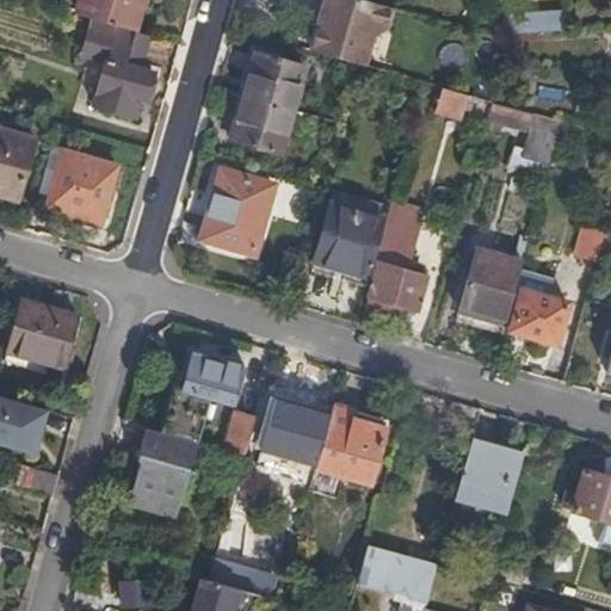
[(76,12),(80,0),(61,0),(59,7),(76,12)]
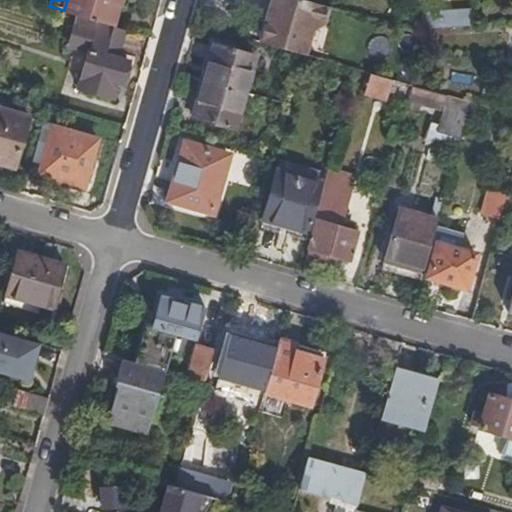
[(64,12),(111,25),(118,0),(67,0),(64,10),(64,12)]
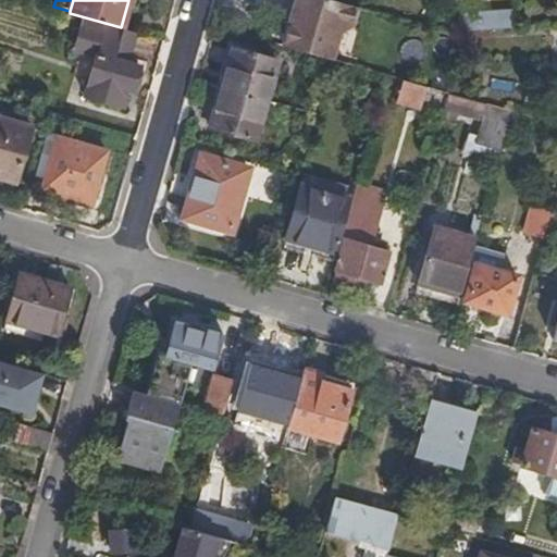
[(331,0),(295,0),(283,45),(322,57),(327,58),(336,31),(349,23),(355,7),(344,3),(331,0)]
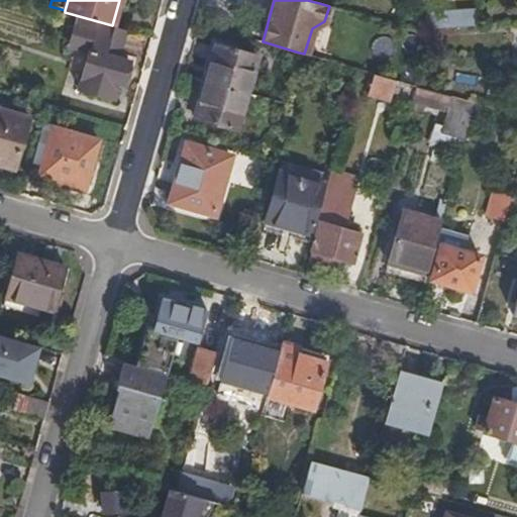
[(435,58),(444,28),(433,28),(431,35),(428,45),(425,58),(435,58)]
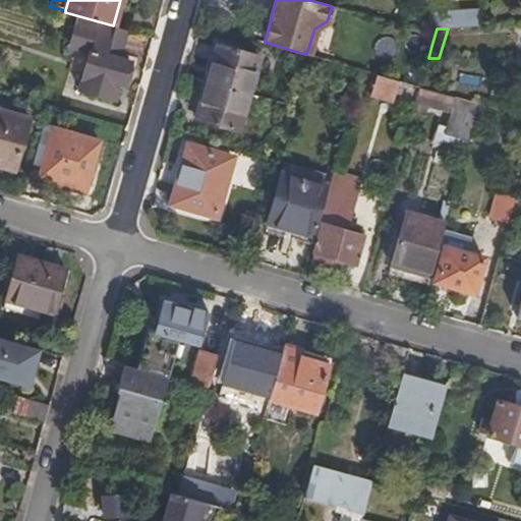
[(261,56),(218,44),(208,78),(199,76),(198,79),(207,82),(197,119),(239,130),(261,56)]
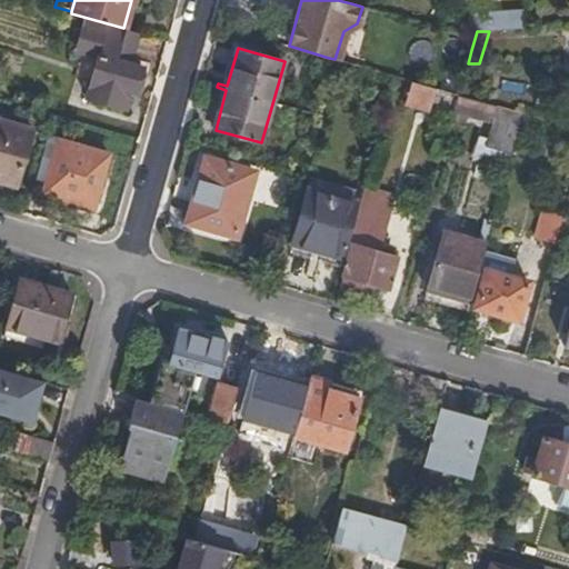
[(142,67),(99,55),(87,98),(125,109),(129,91),(135,93),(142,67)]
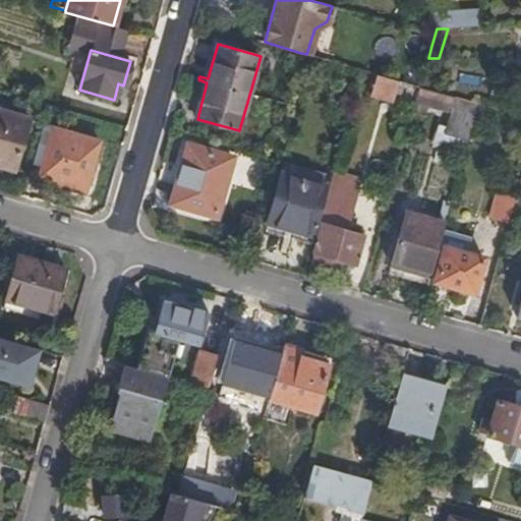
[(399,80),(378,74),(372,90),(395,96),(399,80)]
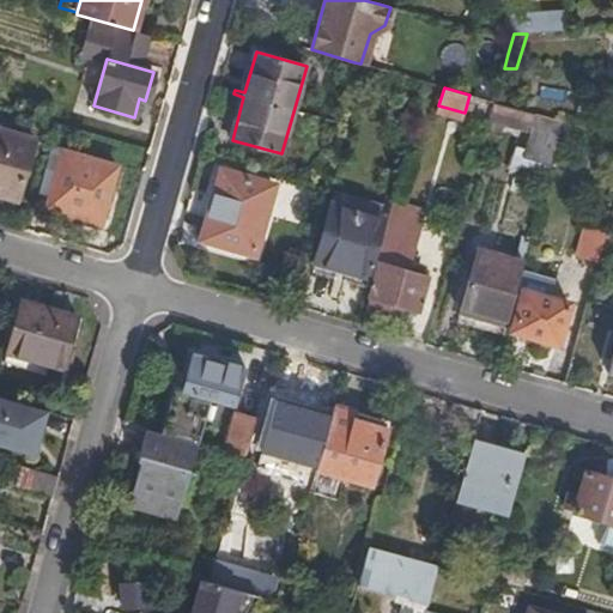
[(562,122),(493,102),(490,120),(529,131),(522,155),(550,163),(562,122)]
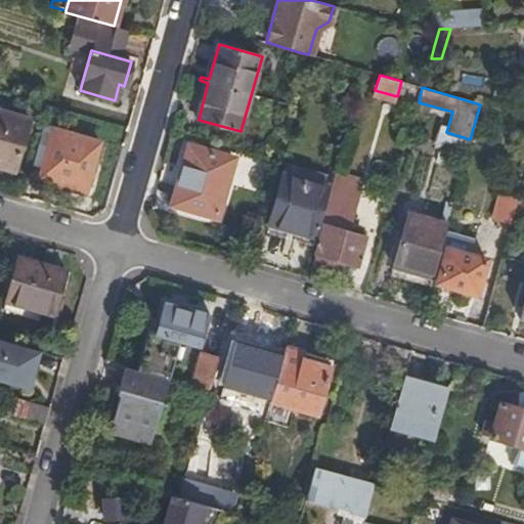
[(30,119),(0,111),(0,165),(16,170),(30,119)]
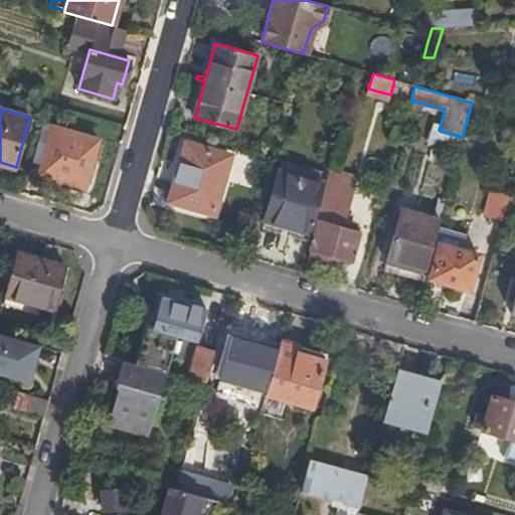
[(39,176),(57,181),(58,175),(84,183),(98,140),(52,127),(39,176)]
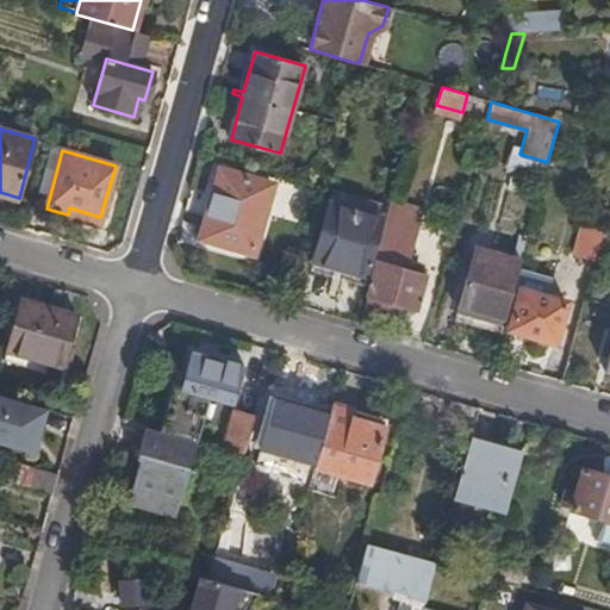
[(547,162),(520,154),(512,172),(540,187),(545,170),(547,162)]
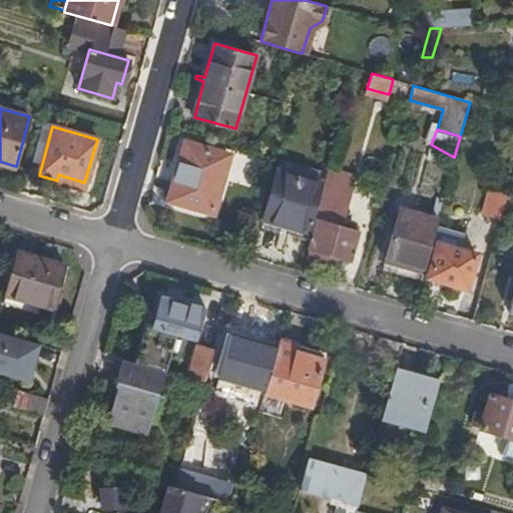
[(227,156),(185,144),(169,200),(212,212),(227,156)]
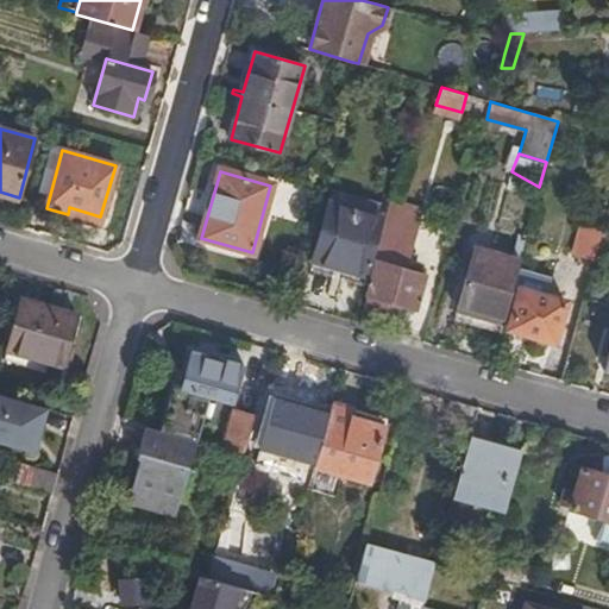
[(384,217),(377,240),(377,243),(408,251),(421,207),(390,198),(384,217)]
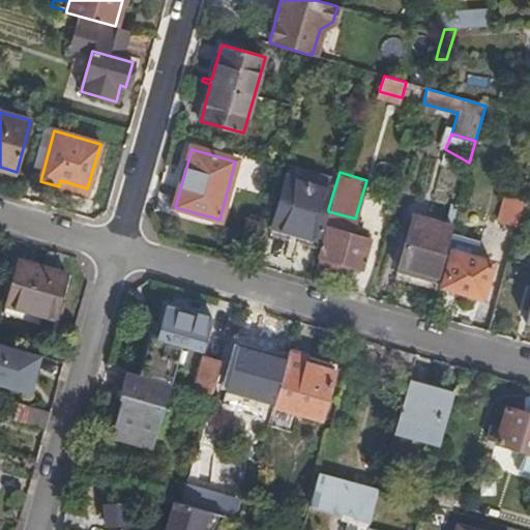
[(319,240),(328,209),(333,190),(285,177),(270,234),(318,247),(319,240)]
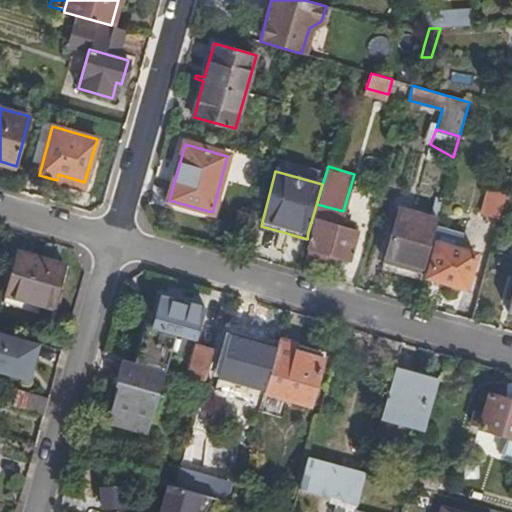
[(83,188),(84,182),(58,174),(57,180),(83,188)]
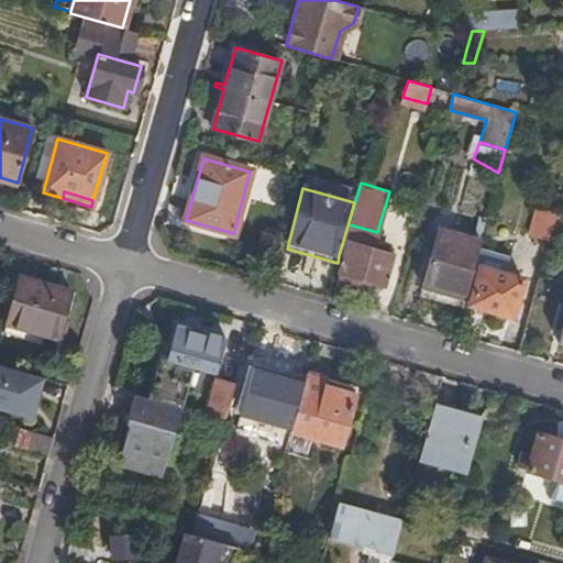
[(562,231),(562,205),(560,203),(553,228),(562,231)]
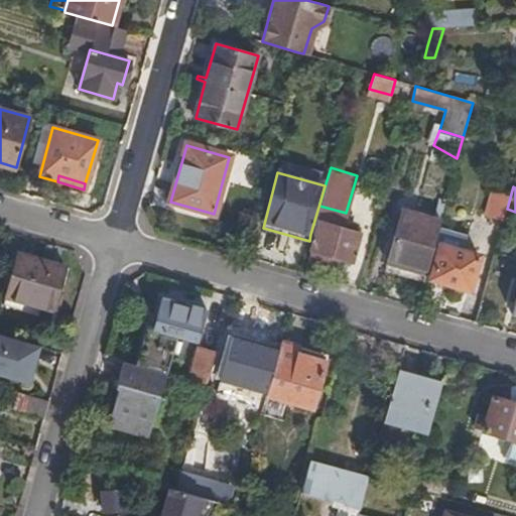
[(346,213),(319,206),(310,234),(315,236),(311,249),(307,260),(330,266),(333,256),(352,261),(360,232),(342,227),(346,213)]
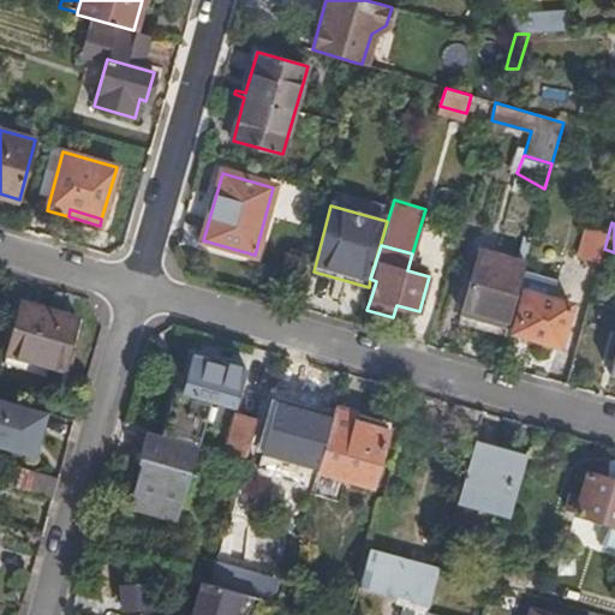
[(461,315),(507,326),(525,263),(479,251),(461,315)]
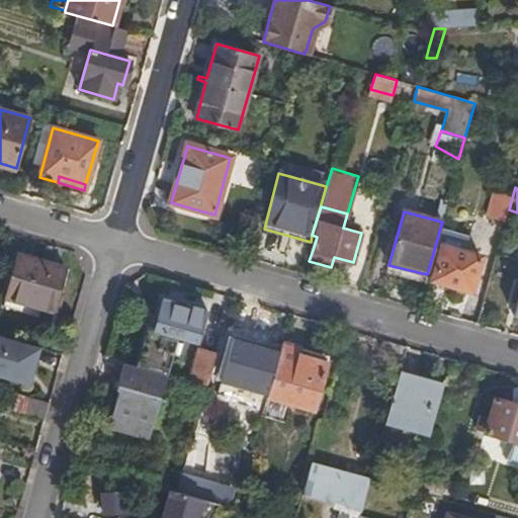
[(480,255),(441,245),(432,278),(470,289),(480,255)]
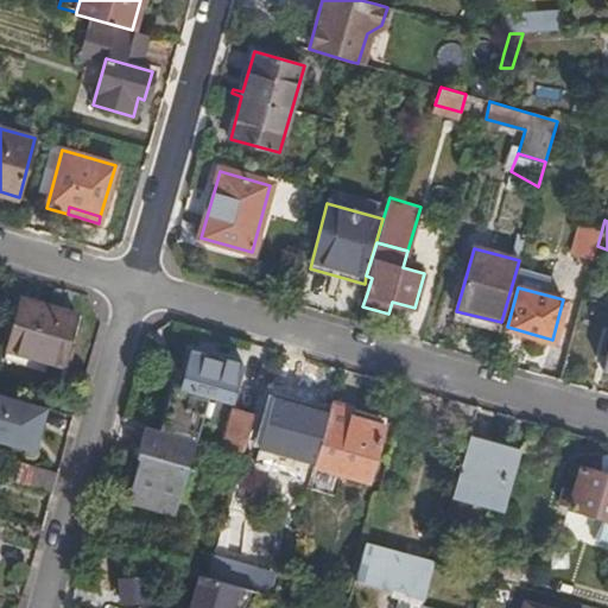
[(77,317),(20,301),(4,358),(25,363),(29,353),(64,363),(77,317)]
